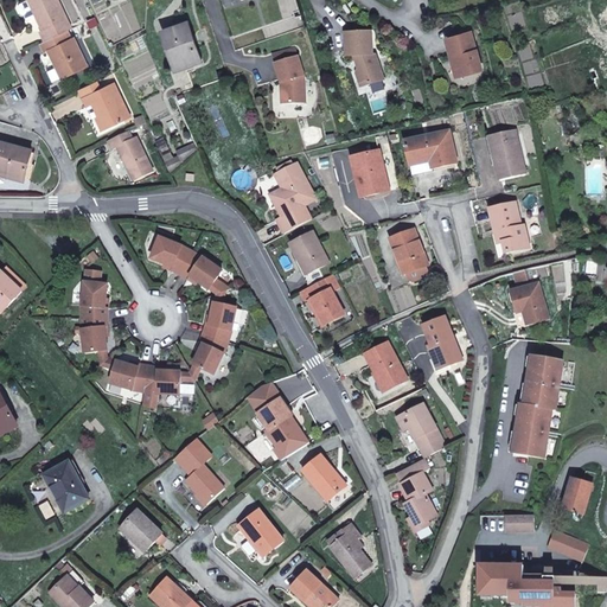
[(72,29),(58,0),(27,0),(20,4),(19,8),(21,13),(25,16),(27,20),(37,17),(38,16),(44,29),(40,31),(45,42),(66,31),(72,29)]
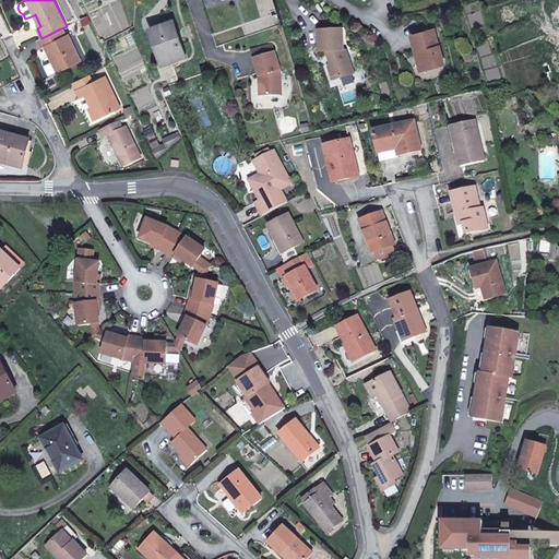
[(185,56),(173,21),(151,28),(163,63),(185,56)]
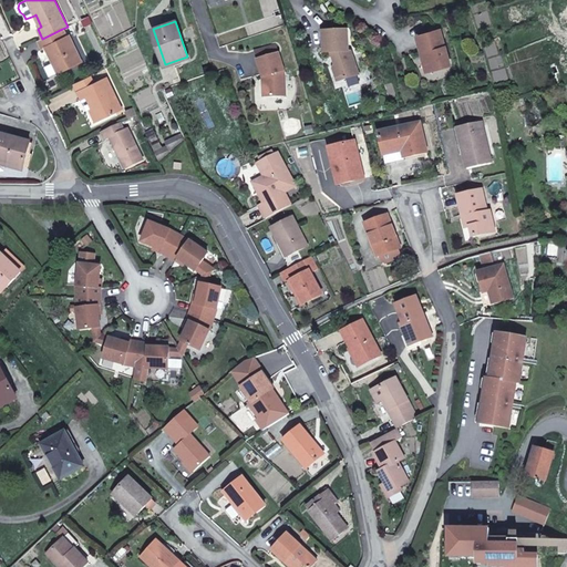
[(82,62),(69,35),(66,37),(62,29),(42,39),(39,40),(43,49),(45,48),(58,73),(82,62)]
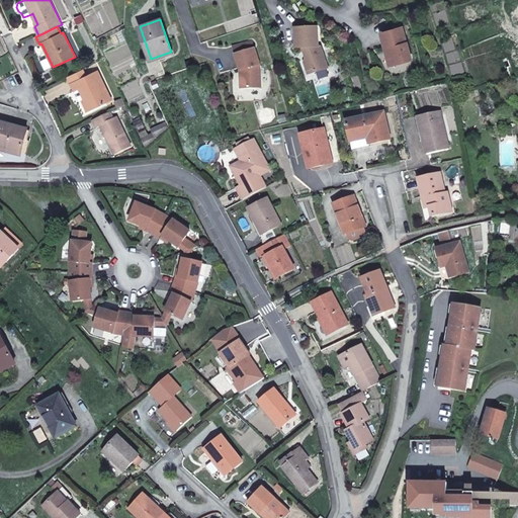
[(318,47),(317,27),(295,28),(296,49),(300,48),(301,53),(306,53),(308,57),(306,60),(311,74),(328,68),(321,47),(318,47)]
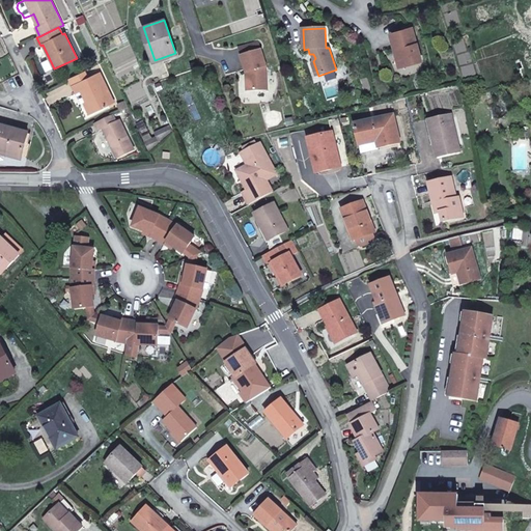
[(422,61),(417,44),(412,28),(390,33),(394,50),(396,50),(401,66),(422,61)]
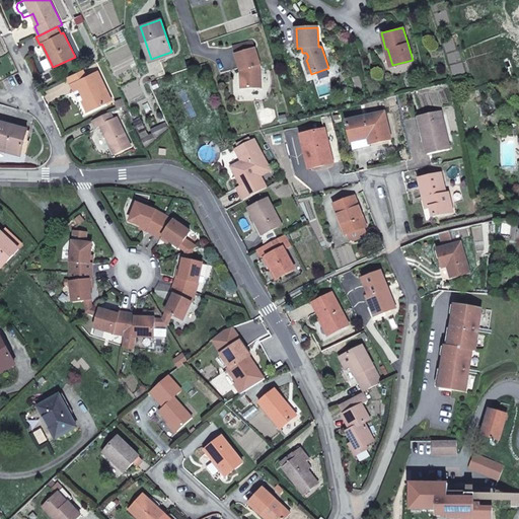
[(255,48),(252,41),(233,48),(235,55),(255,48)]
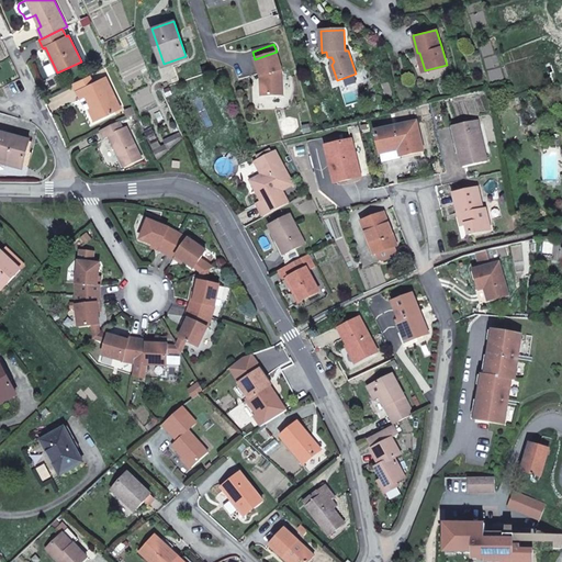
[(282,70),(277,52),(255,59),(260,77),(263,76),(263,81),(261,83),(261,97),(283,94),(282,70)]
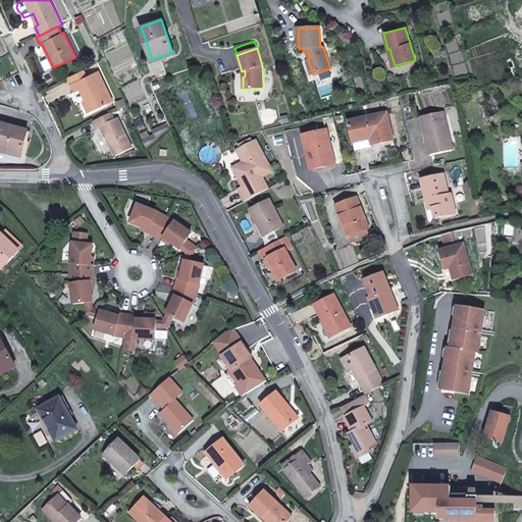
[(87,76),(84,69),(67,77),(71,84),(87,76)]
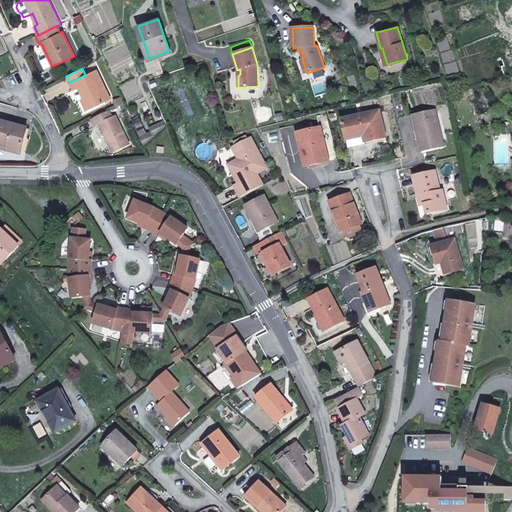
[(110,99),(96,70),(85,75),(70,82),(74,90),(80,87),(85,97),(81,99),(86,111),(110,99)]
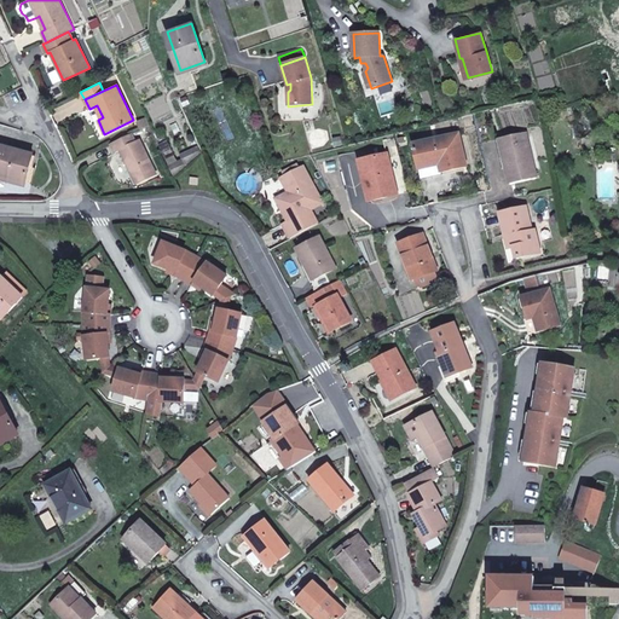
[(150,126),(145,119),(138,122),(142,129),(150,126)]
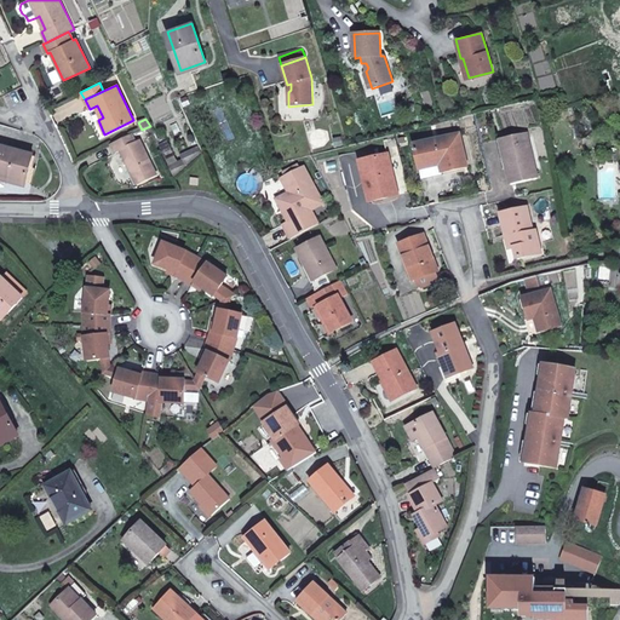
[(468,166),(460,133),(414,145),(420,170),(441,165),(442,172),(468,166)]
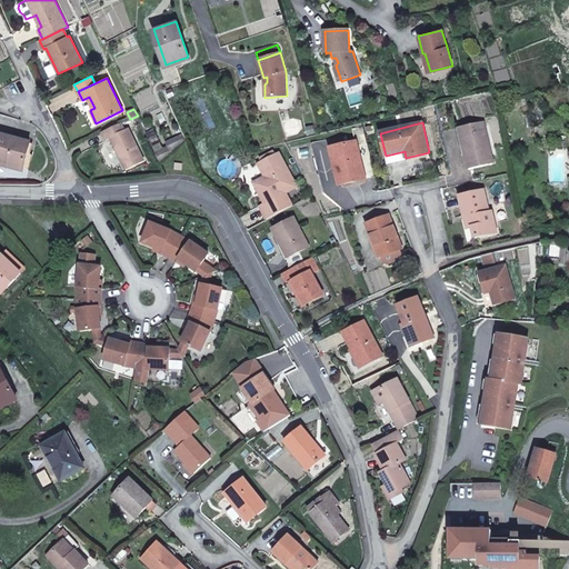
[(493,165),(483,122),(459,128),(469,170),(493,165)]
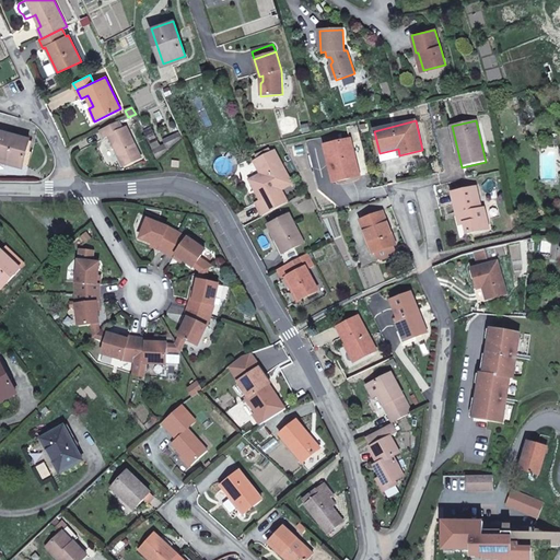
[(141,158),(127,128),(121,130),(118,123),(100,130),(104,139),(109,137),(124,166),(141,158)]
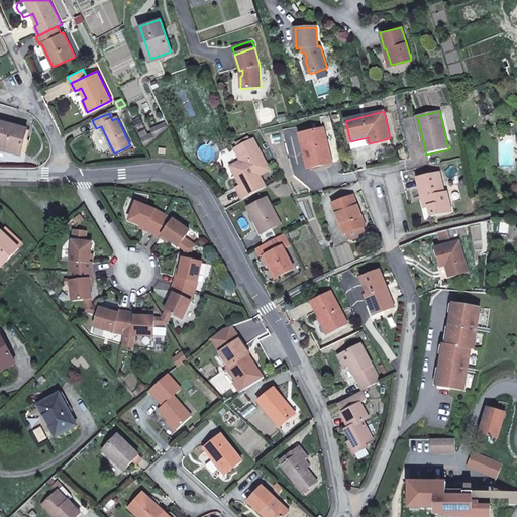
[(25,140),(28,129),(0,121),(0,146),(21,152),(26,154),(27,149),(28,148),(29,141),(27,140),(25,140)]
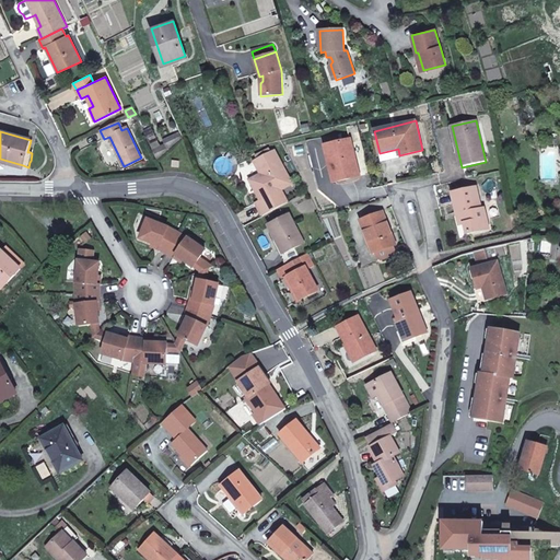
[(360,176),(351,140),(330,146),(334,158),(328,159),(334,183),(360,176)]
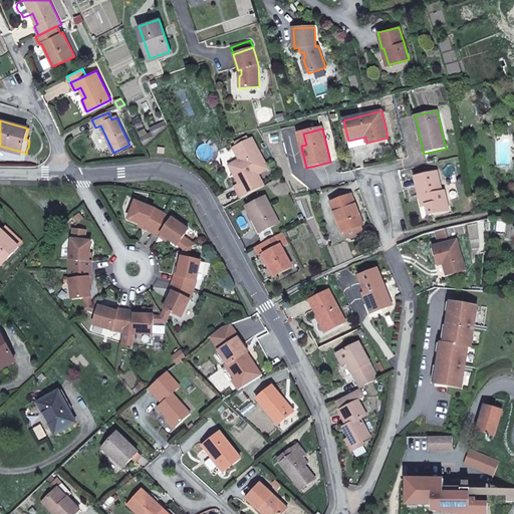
[(366,143),(365,137),(348,141),(350,148),(366,143)]
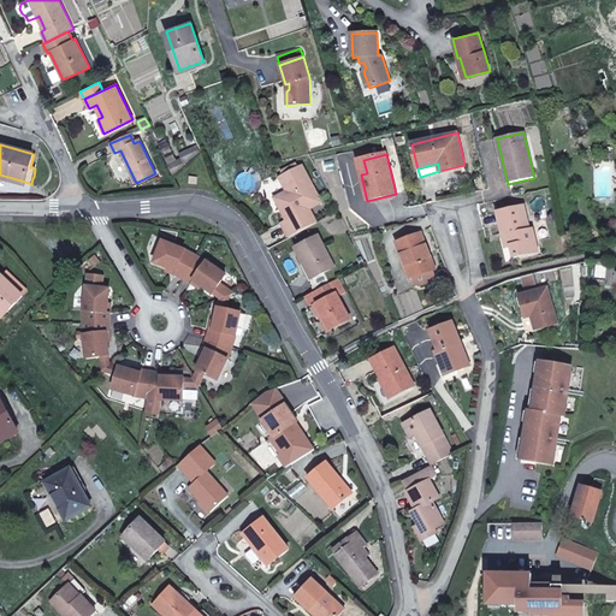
[(323,202),(303,166),(280,177),(286,190),(289,194),(276,200),(286,220),(309,209),(323,202)]
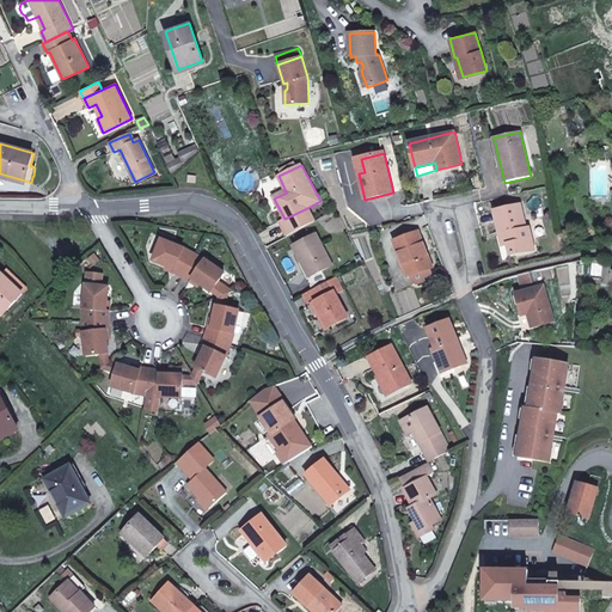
[(25,181),(0,173),(0,177),(25,184),(25,181)]
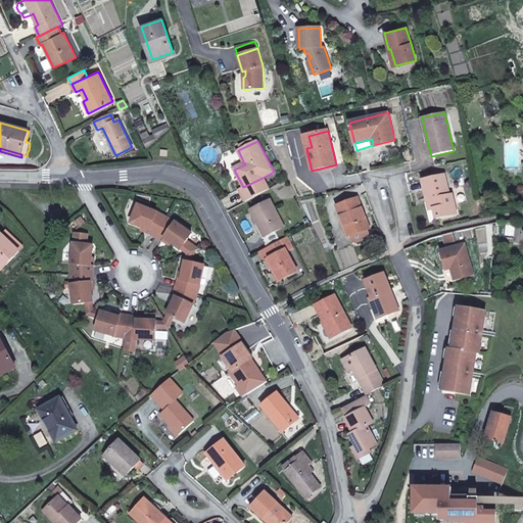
[(449,196),(445,175),(423,181),(427,198),(431,197),(434,209),(436,219),(457,214),(453,195),(449,196)]
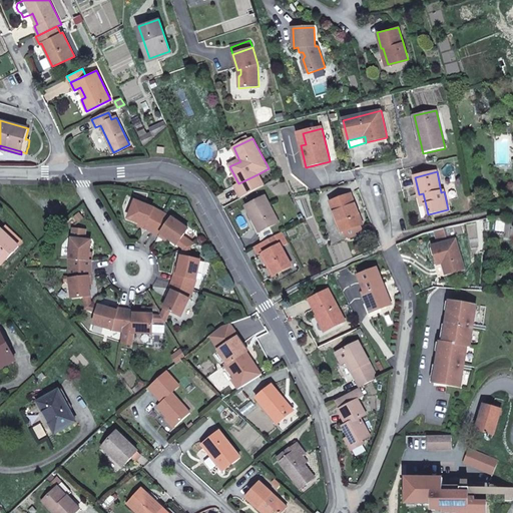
[(264,185),(258,174),(238,183),(234,186),(240,197),(264,185)]
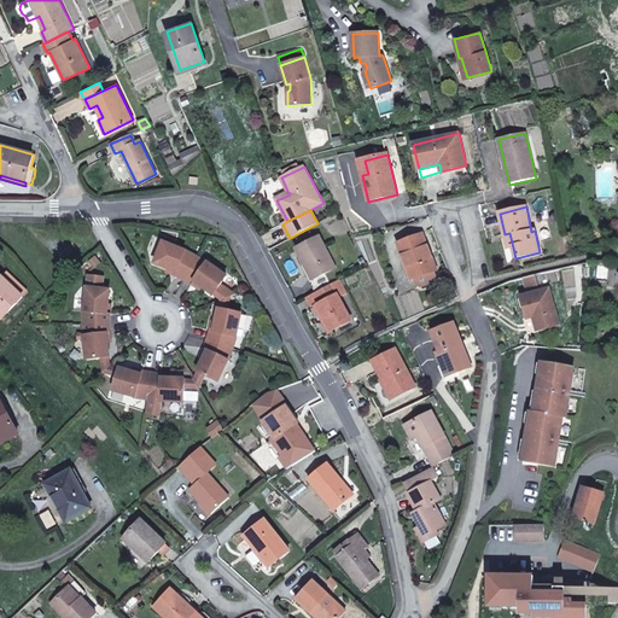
[(513,248),(509,233),(505,234),(511,260),(516,258),(513,248)]
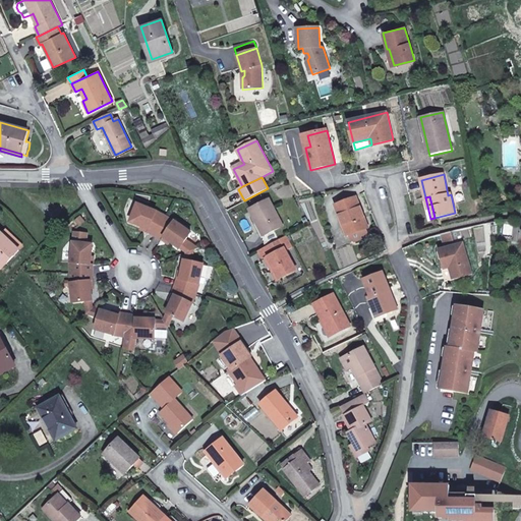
[(368,228),(356,197),(336,206),(347,236),(350,235),(361,231),(366,229),(368,228)]
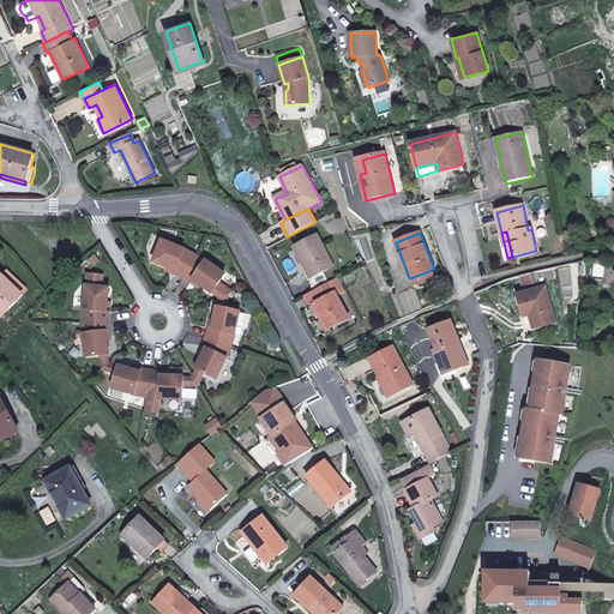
[(333,268),(318,235),(295,247),(311,278),(324,272),(333,268)]
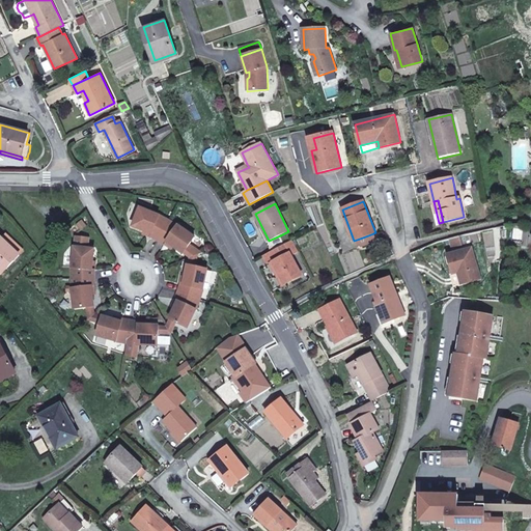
[(152,234),(160,216),(140,208),(134,227),(144,231),(152,234)]
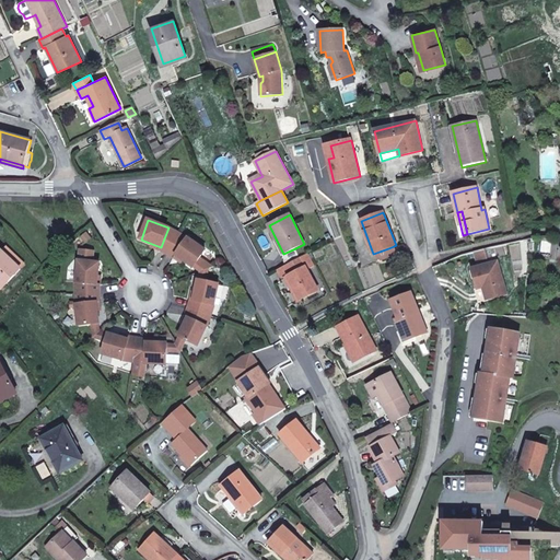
[(167,254),(178,233),(168,228),(161,247),(160,249),(167,254)]
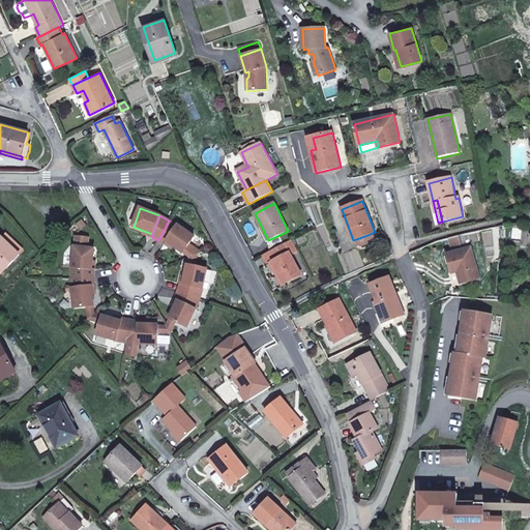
[(167,241),(178,226),(169,221),(158,240),(166,244),(167,241)]
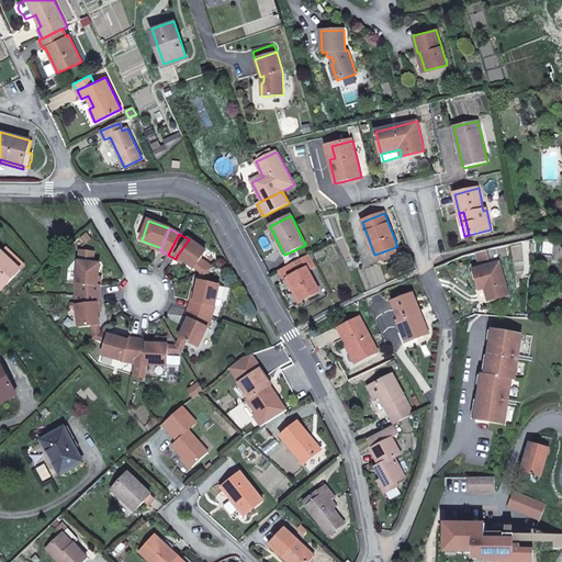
[(206,251),(189,239),(177,256),(184,261),(194,268),(199,261),(206,251)]
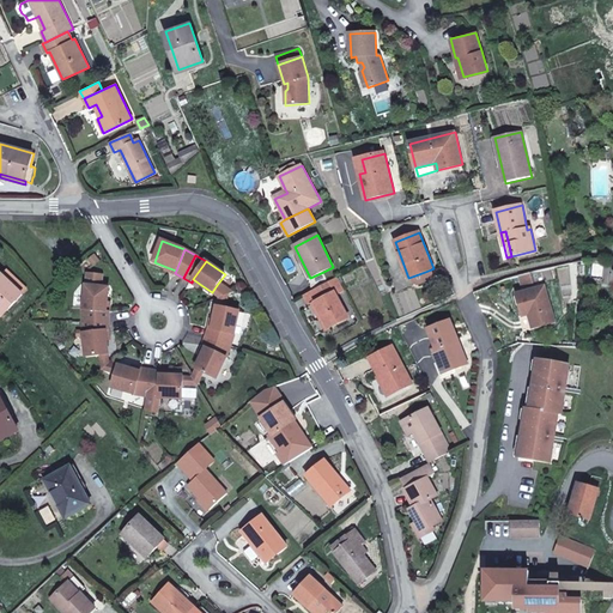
[(28,289),(7,269),(2,275),(22,295),(28,289)]
